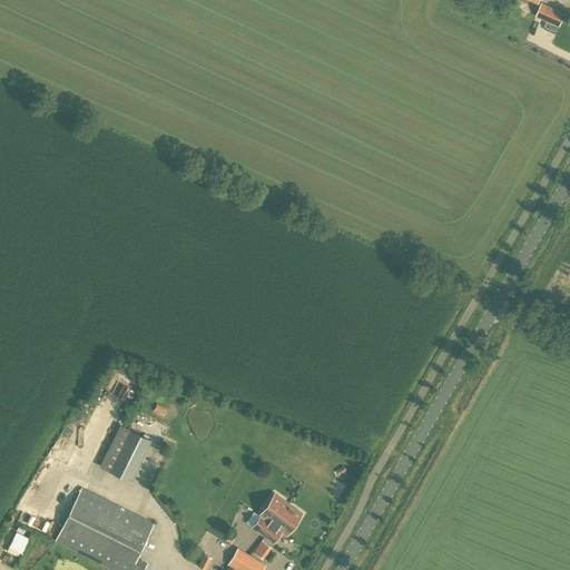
[(547,6),(541,18),(559,26),(564,13),(547,6)]
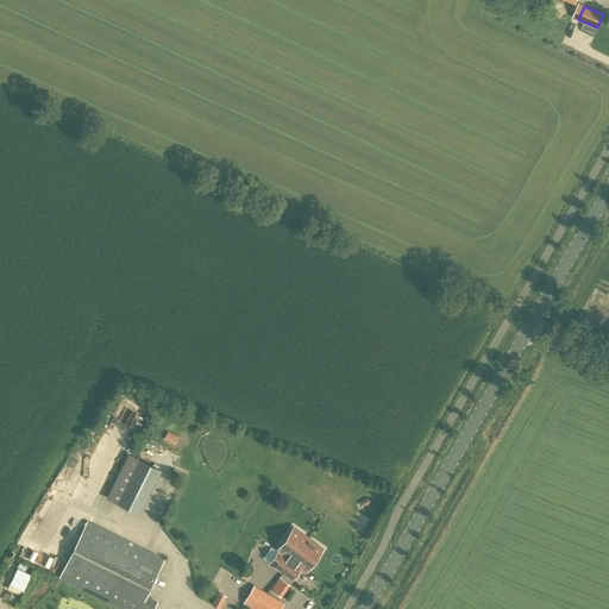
[(174,444),(177,437),(169,432),(165,439),(174,444)]
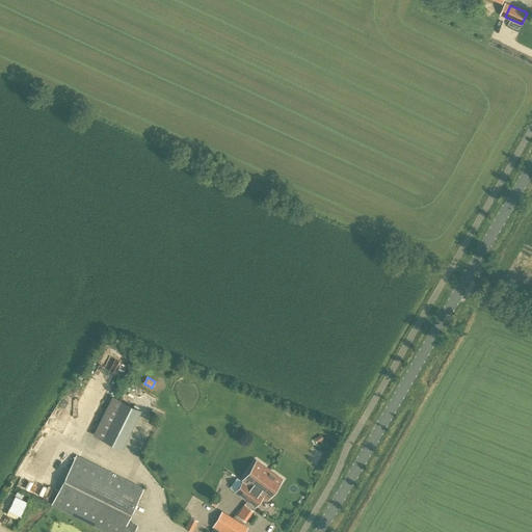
[(94,435),(122,450),(141,410),(112,397),(94,435)]
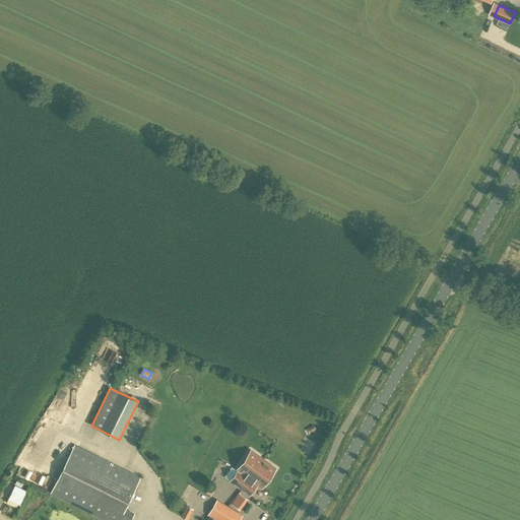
[(139,478),(74,446),(51,494),(104,519),(130,519),(134,513),(124,508),(139,478)]
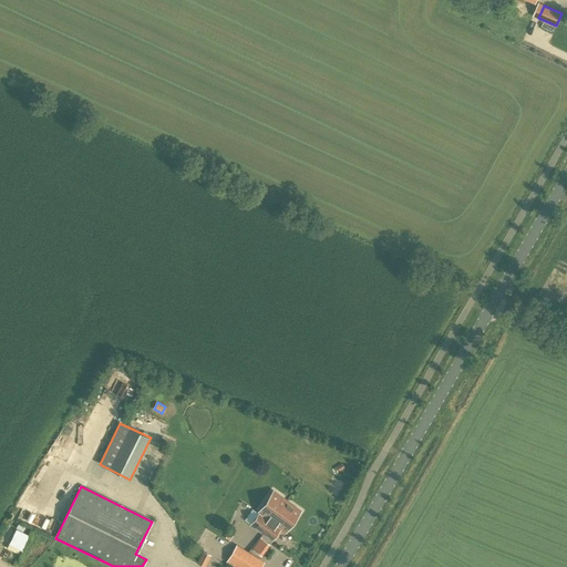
[(258,532),(263,535),(264,534),(287,501),(272,491),(257,512),(267,519),(258,532)]
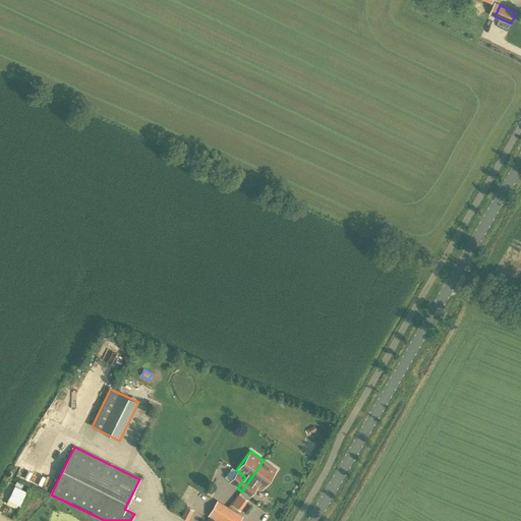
[(242,490),(241,491),(250,498),(258,485),(263,488),(277,469),(264,460),(242,490)]
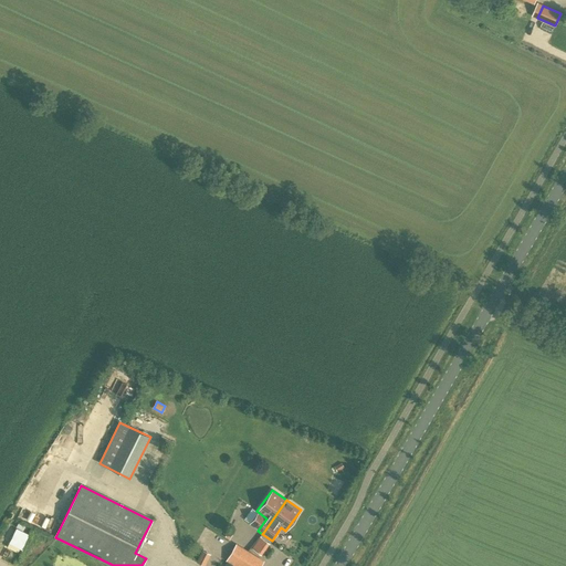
[(226,561),(234,565),(238,565),(247,552),(248,552),(236,544),(226,561)]
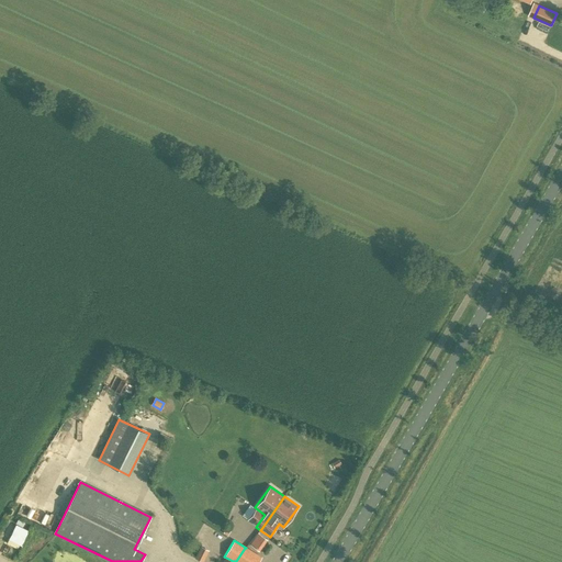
[(201,546),(195,558),(203,561),(210,550),(201,546)]
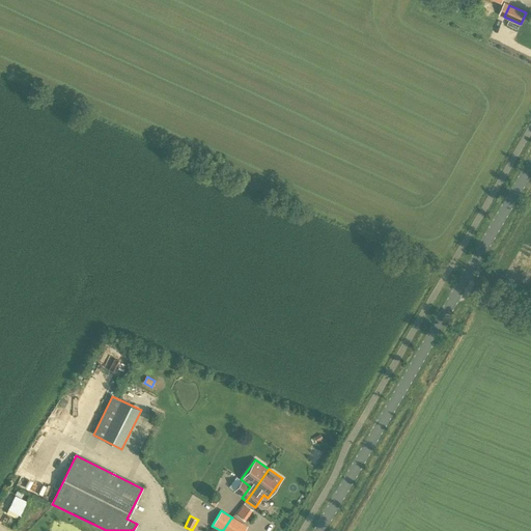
[(231,518),(223,530),(230,530),(238,521),(232,518),(231,518)]
